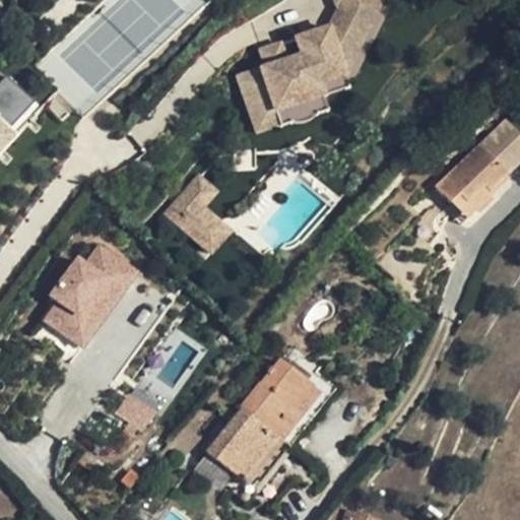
[(340,0),(341,3),(343,2),(333,26),(300,39),(306,56),(272,68),(243,78),(256,115),(278,107),(280,113),(328,95),(324,83),(349,74),(348,72),(382,2),(380,0),(340,0)]
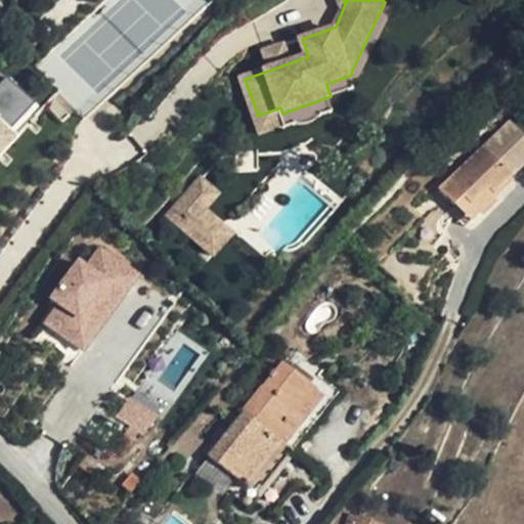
[(356,87),(352,75),(326,84),(331,96),(356,87)]
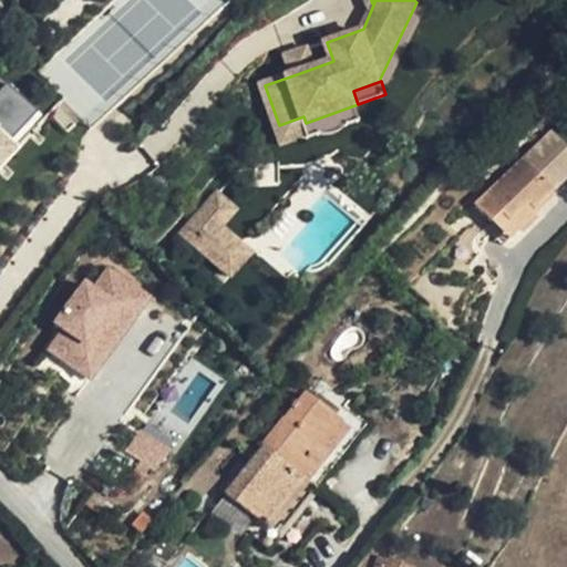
[(0,169),(20,148),(10,141),(37,111),(6,83),(0,90),(0,169)]
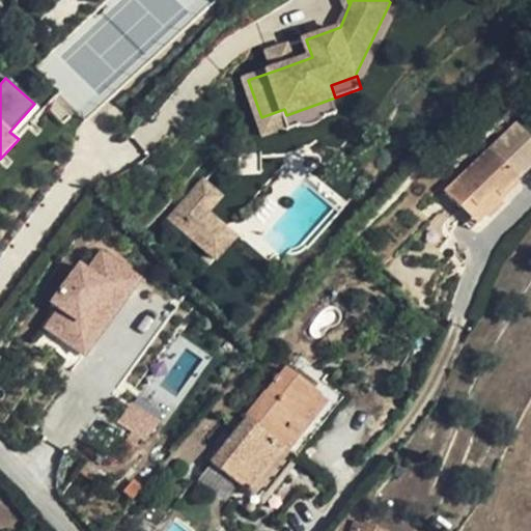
[(335,98),(286,115),(290,129),(340,113),(335,98)]
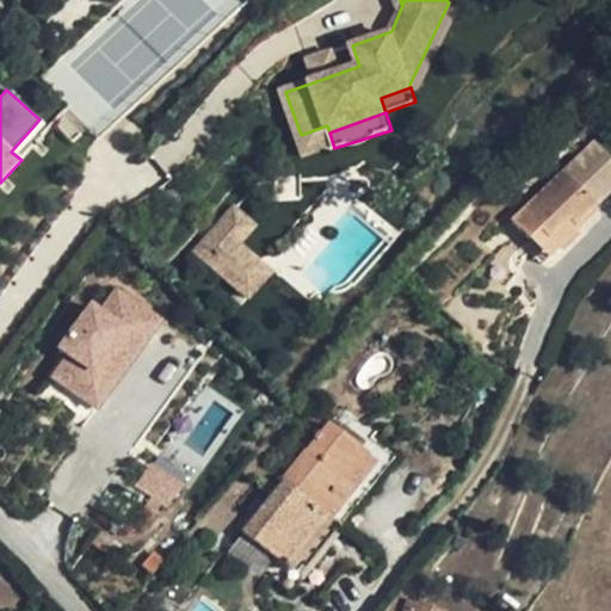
[(327,125),(301,135),(308,156),(335,150),(334,148),(329,133),(327,125)]
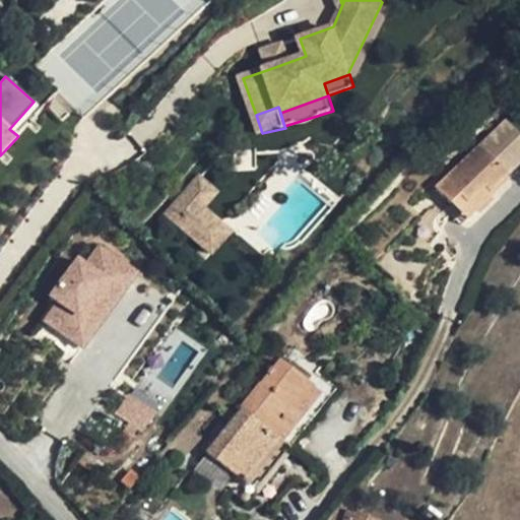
[(519,139),(505,124),(479,146),(436,188),(451,203),(467,221),(494,197),(490,192),(507,176),(504,173),(519,157),(519,139)]
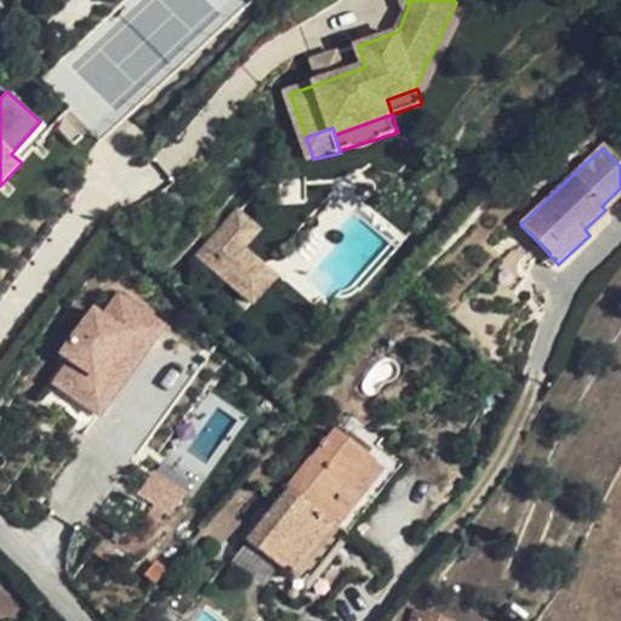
[(234,258),(251,239),(231,222),(192,266),(245,311),(267,286),(234,258)]
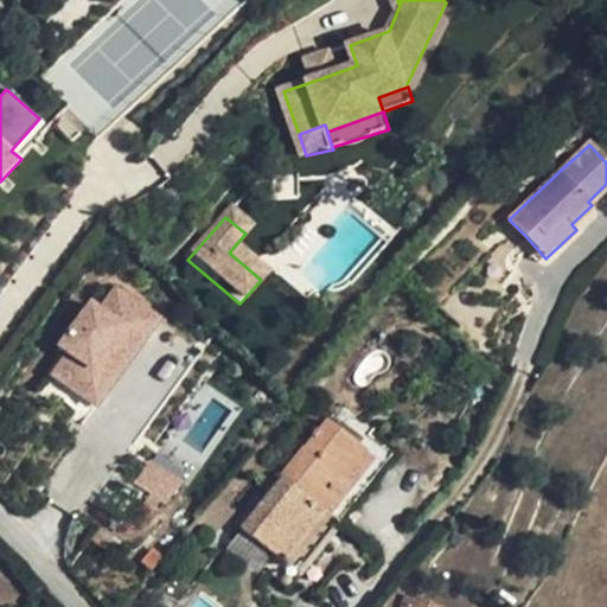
[(163,318),(114,287),(100,308),(90,301),(53,349),(63,357),(49,379),(97,409),(163,318)]
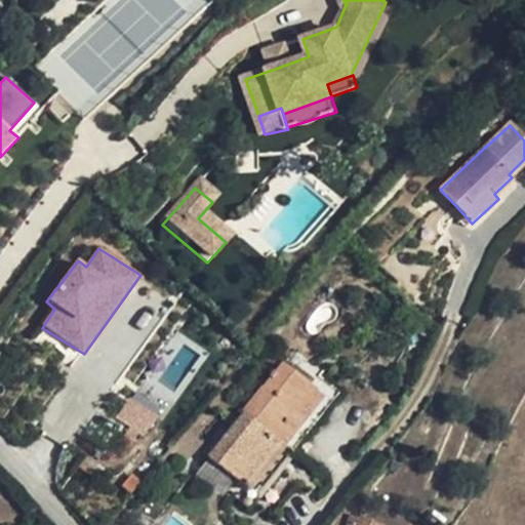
[(322,372),(294,350),(282,364),(241,412),(243,413),(208,457),(243,485),(234,495),(248,506),(291,452),(283,446),(305,420),(296,413),(315,391),(323,379),(318,375),(322,372)]
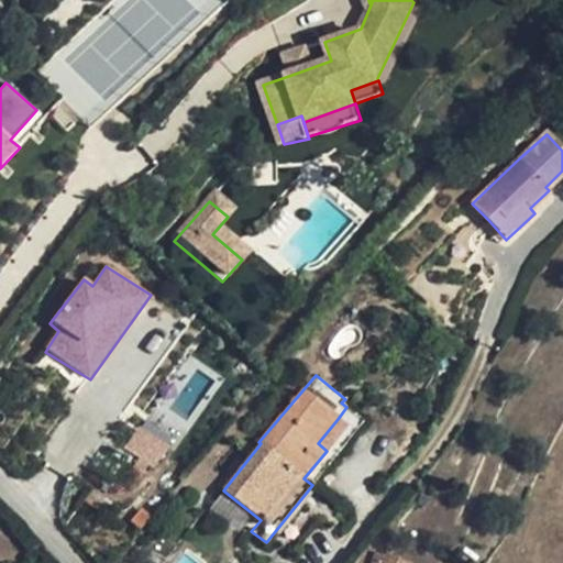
[(363,420),(346,407),(338,419),(318,443),(327,451),(304,478),(312,485),(324,468),(363,420)]
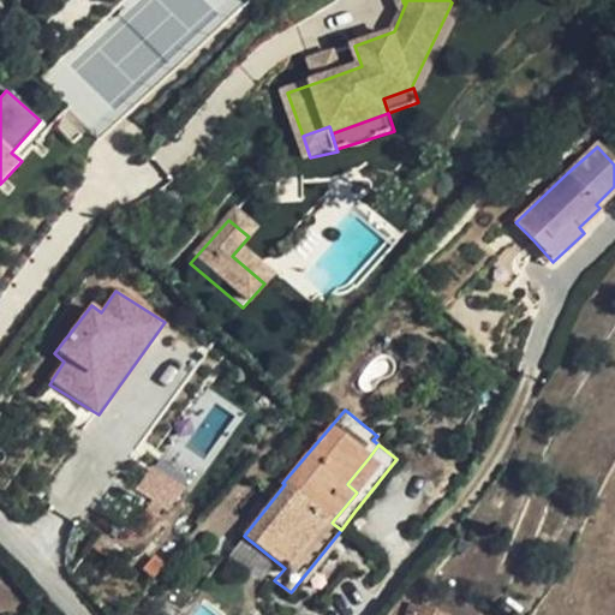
[(272,473),(261,464),(250,477),(262,485),(272,473)]
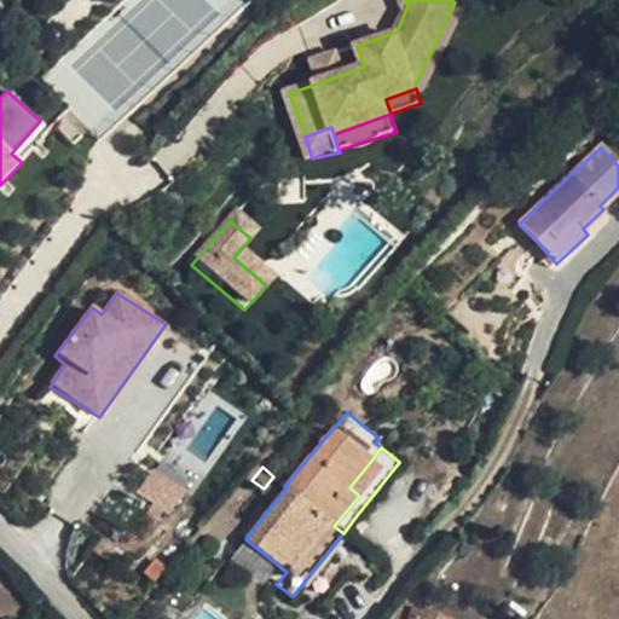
[(185,492),(150,473),(137,495),(152,507),(140,521),(148,528),(160,514),(168,518),(185,492)]
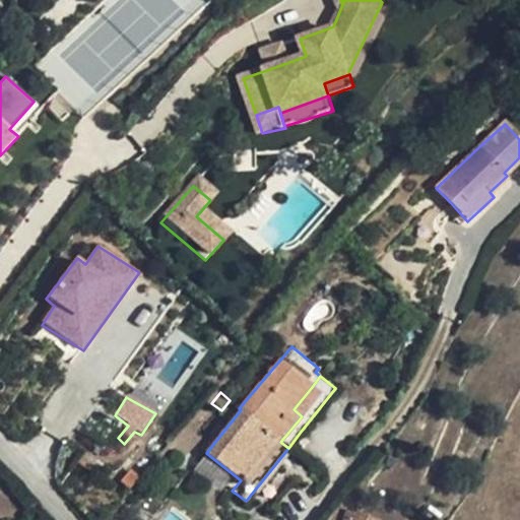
[(198,438),(189,430),(172,450),(181,457),(198,438)]
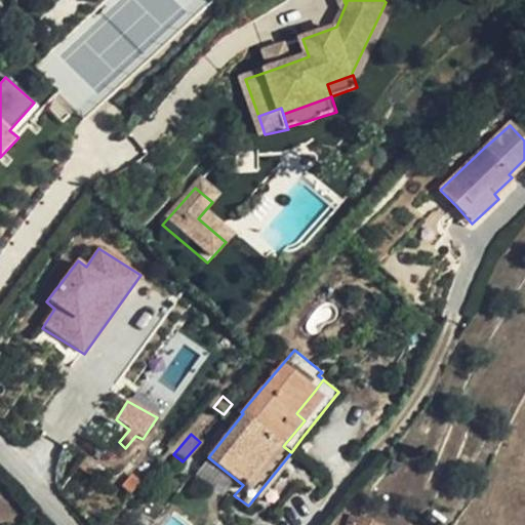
[(224,488),(230,477),(204,463),(198,475),(224,488)]
